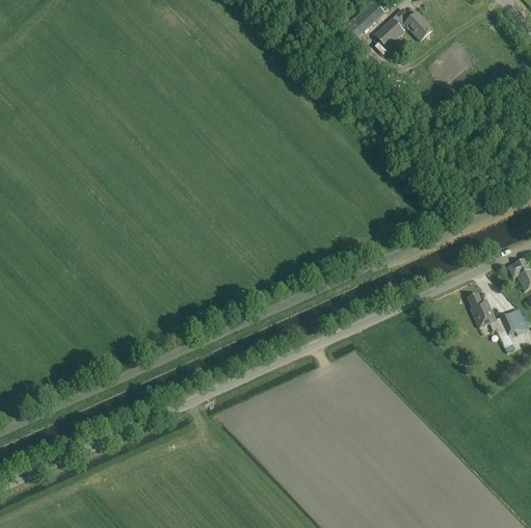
[(348,45),(385,11),(374,0),(372,0),(336,31),(348,45)]
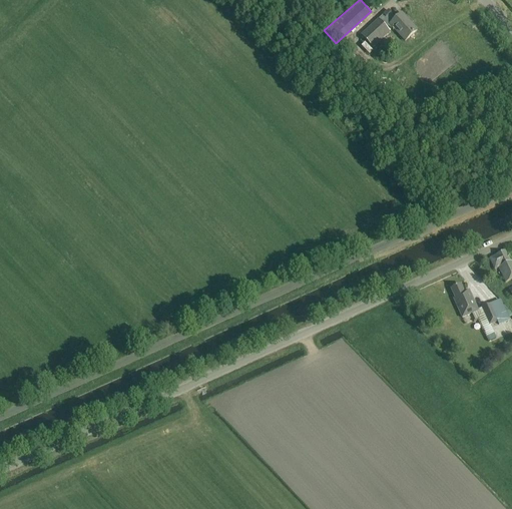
[(396,16),(388,8),(361,32),(372,45),(389,29),(388,28),(392,25),(404,38),(416,28),(402,11),(396,16)]
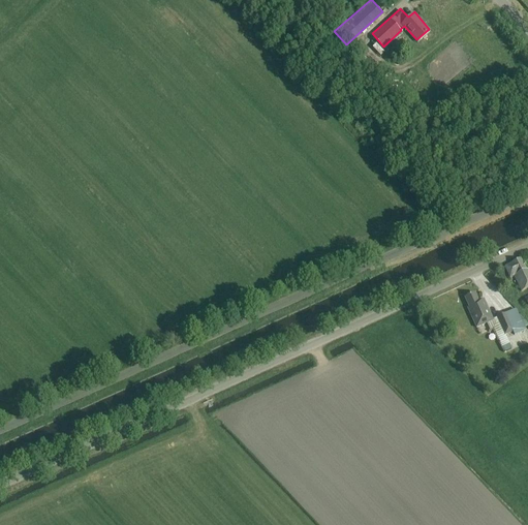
[(373,38),(370,41),(383,57),(387,54),(373,38)]
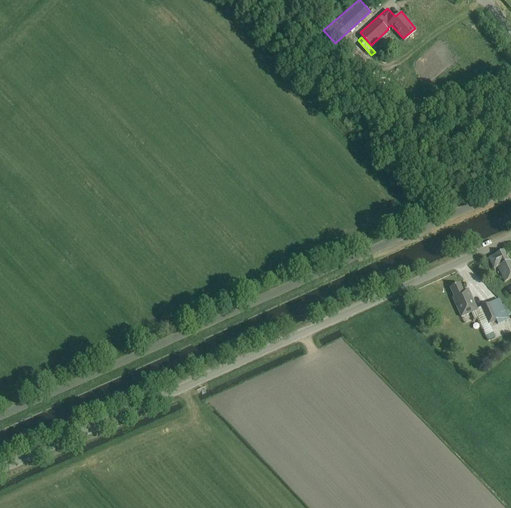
[(508,259),(503,248),(487,255),(493,266),(496,264),(504,279),(510,275),(510,257),(510,258),(508,259)]
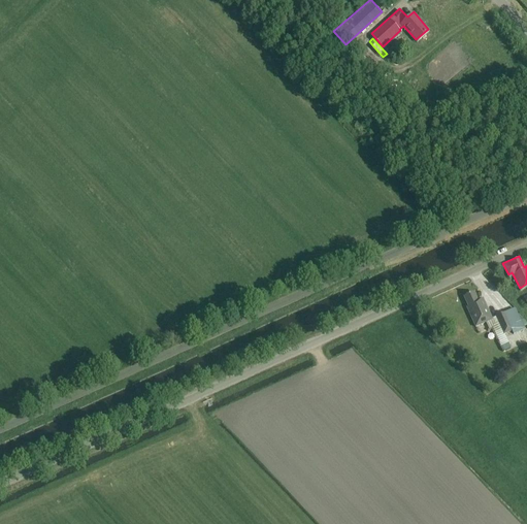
[(503,331),(514,327),(506,309),(495,315),(491,317),(482,296),(476,298),(472,290),(463,295),(467,304),(466,305),(474,324),(485,320),(488,328),(492,326),(500,345),(502,344),(504,349),(511,346),(503,331)]
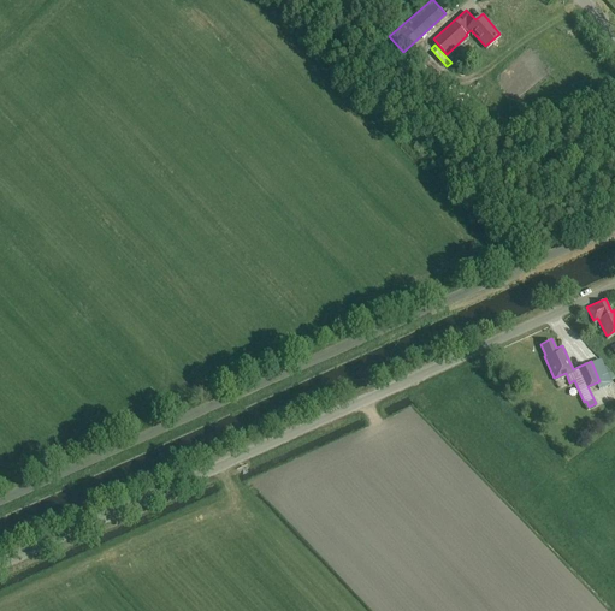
All buildings are outlined.
